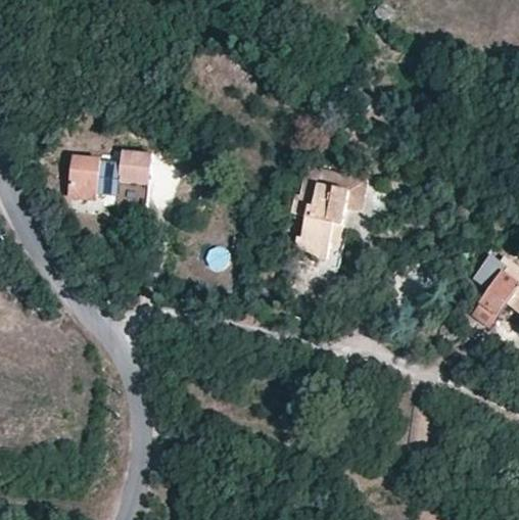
[(147,186),(151,152),(120,148),(119,162),(118,167),(116,178),(115,182),(147,186)]
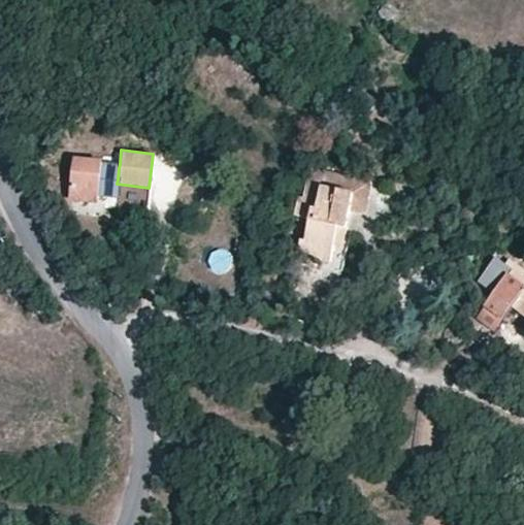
[(97,177),(99,162),(72,159),(68,199),(95,201),(97,177)]
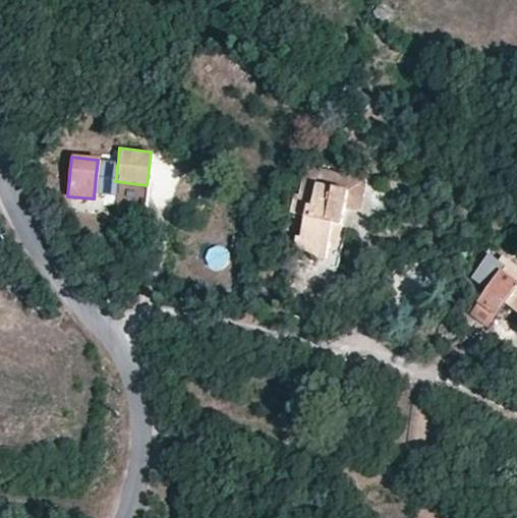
[(117,166),(118,162),(98,160),(96,175),(116,177),(117,166)]
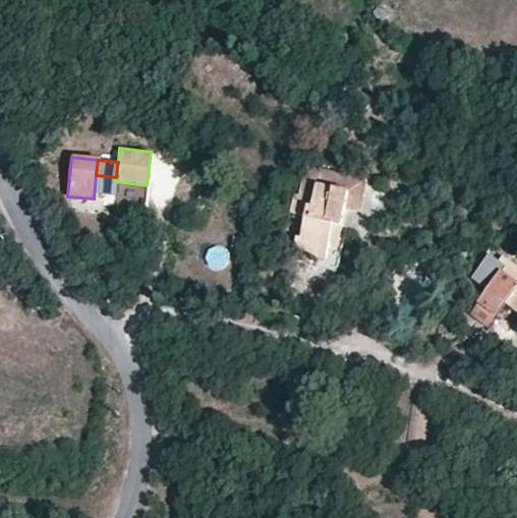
[(343,205),(346,189),(331,185),(334,170),(302,163),(293,210),(303,212),(331,218),(340,220),(343,205)]
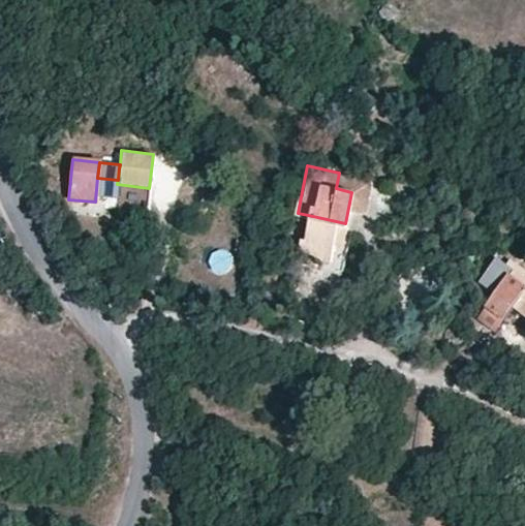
[(363,211),(370,179),(339,173),(336,188),(351,192),(348,208),(363,211)]
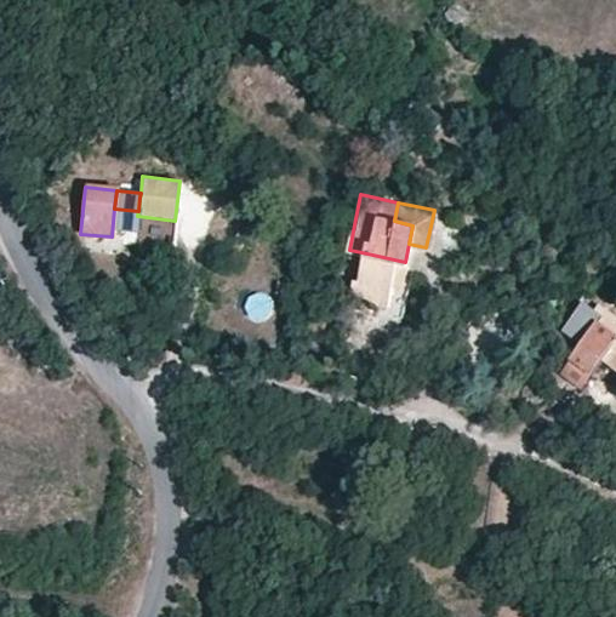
[(167,239),(169,221),(138,217),(137,235),(167,239)]
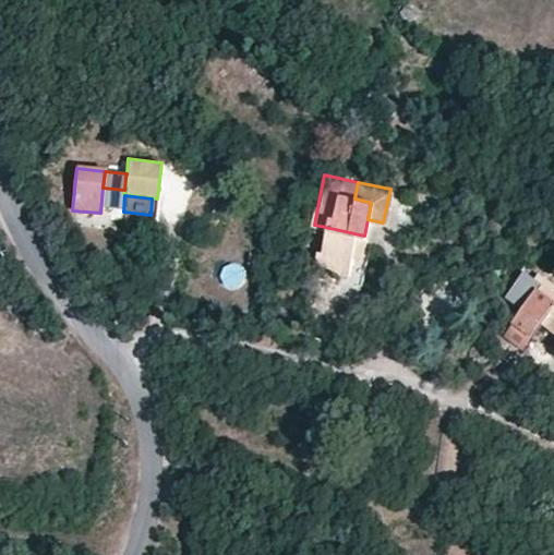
[(348,265),(354,233),(325,227),(317,258),(348,265)]
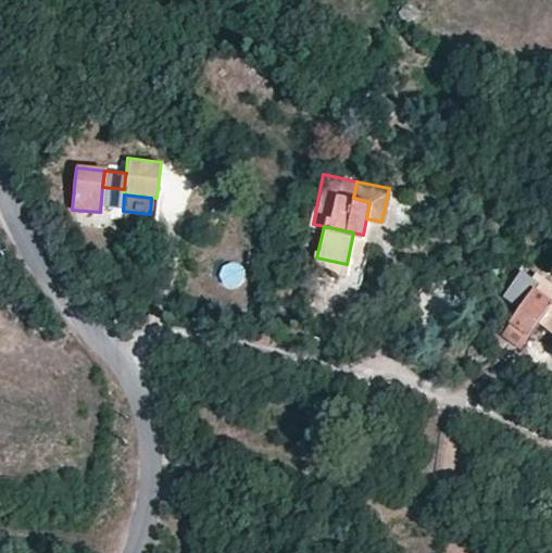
[(220,259),(214,277),(233,284),(239,265),(220,259)]
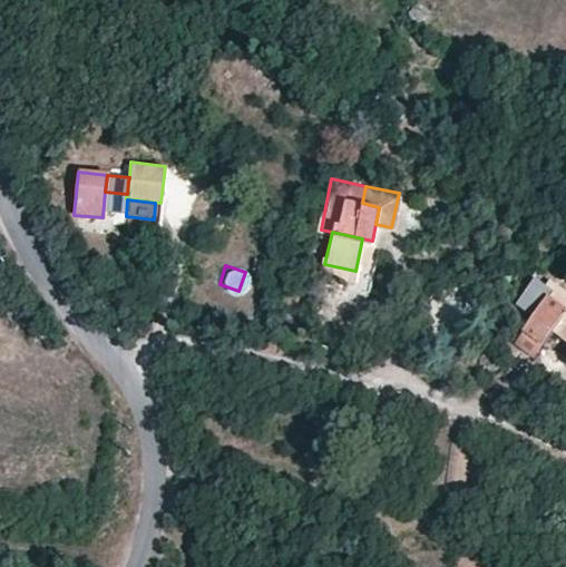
[(565,311),(544,295),(519,330),(538,343),(549,328),(565,340),(565,311)]
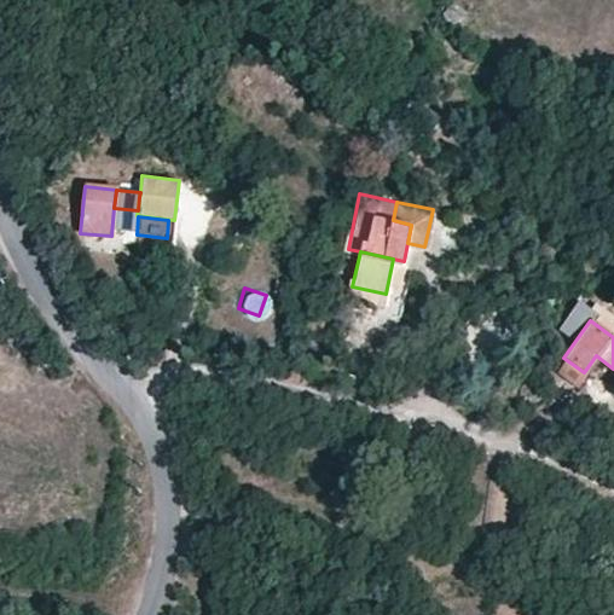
All buildings are outlined.
